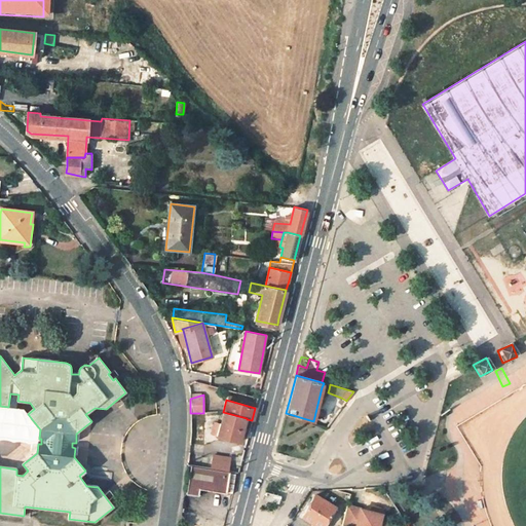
[(240,442),(247,419),(247,418),(223,412),(217,436),(240,442)]
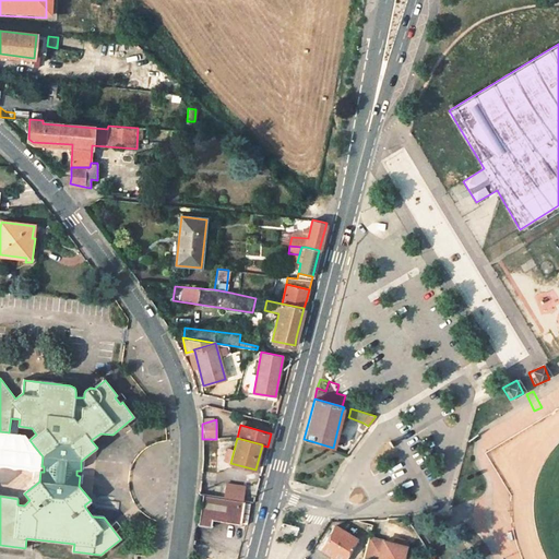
[(306,464),(311,441),(304,439),(298,461),(306,464)]
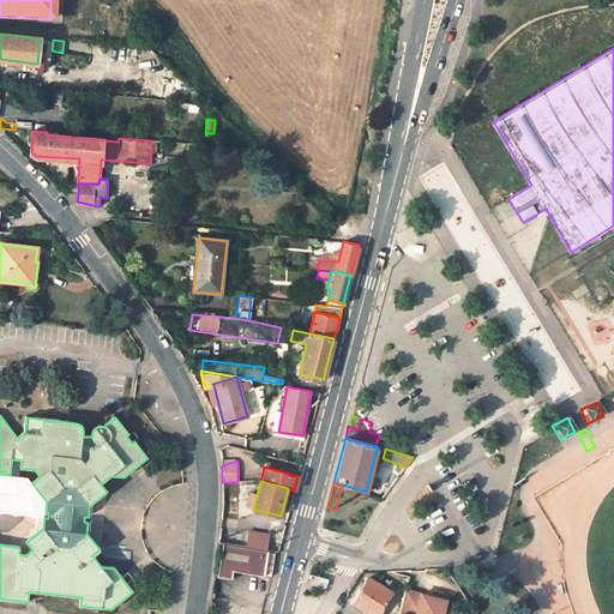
[(235,512),(235,491),(224,491),(224,512),(235,512)]
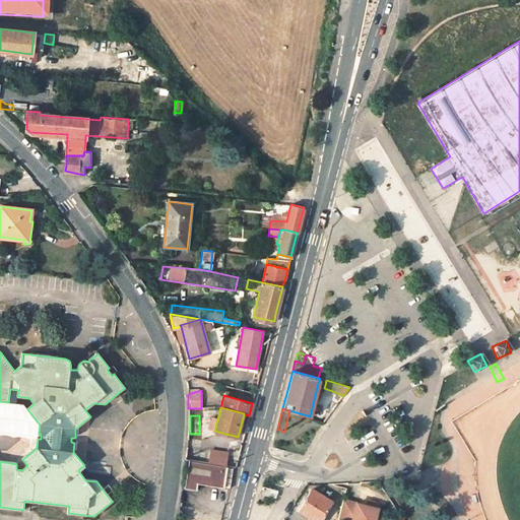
[(207,463),(224,465),(226,452),(210,449),(207,463)]
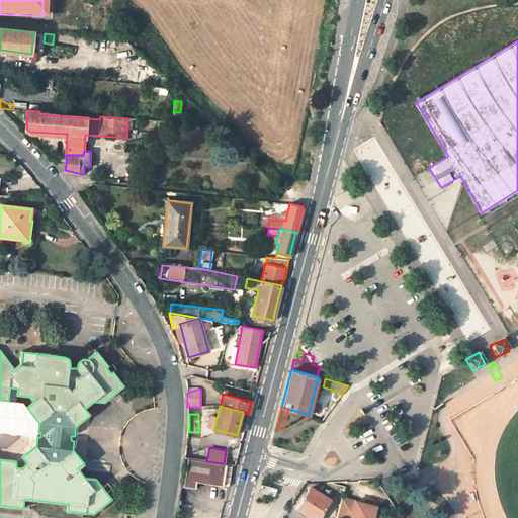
[(206,461),(188,458),(184,487),(196,489),(197,483),(223,487),(227,464),(224,463),(206,461)]
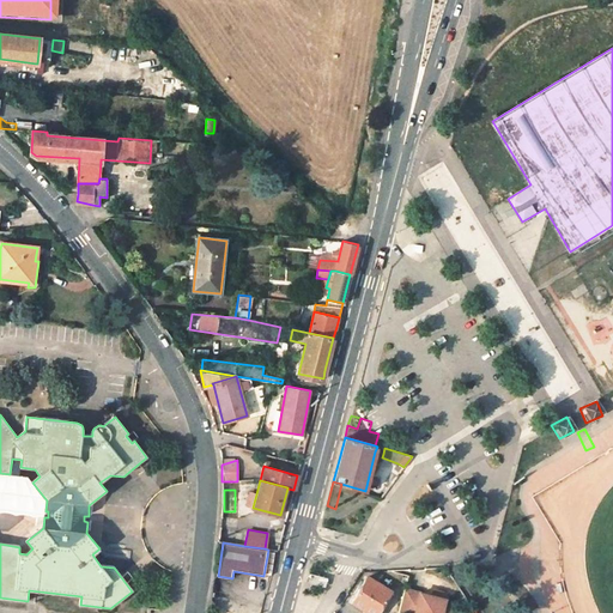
[(369,576),(353,601),(371,612),(377,612),(392,590),(369,576)]
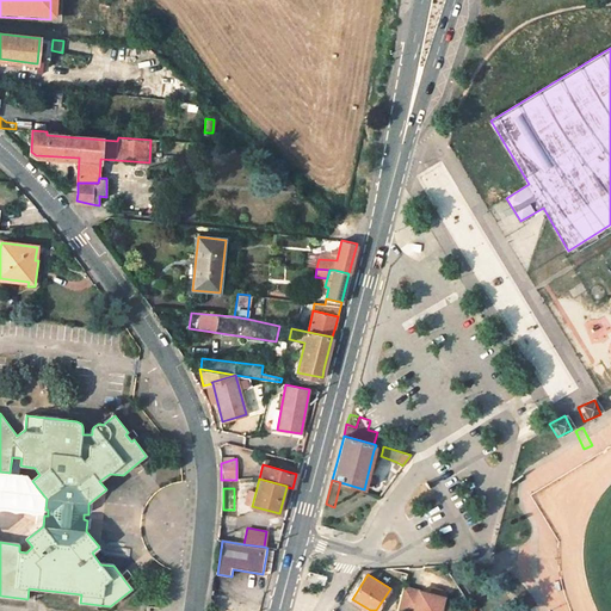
[(444,597),(403,586),(396,610),(457,610),(442,608),(444,597)]
